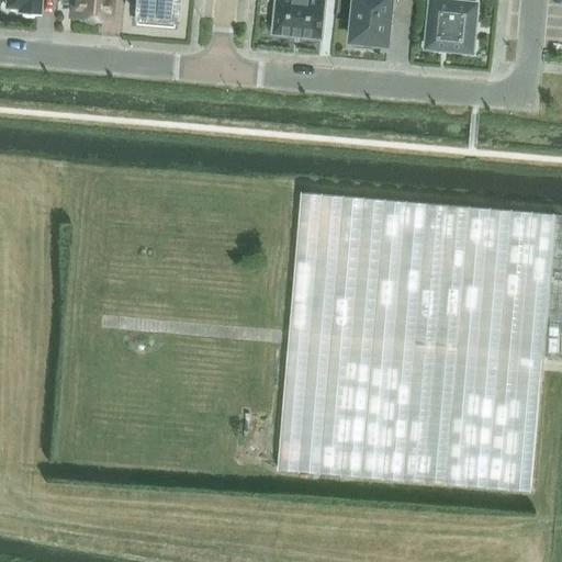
[(6,0),(6,7),(18,8),(18,12),(37,13),(38,0),(6,0)]
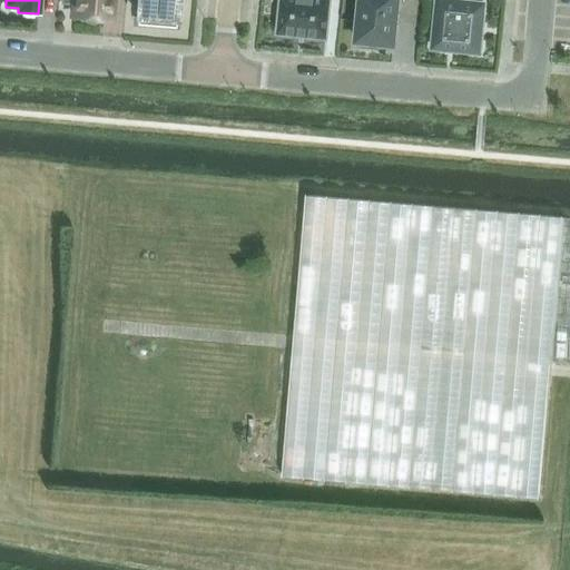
[(62,0),(64,2),(75,3),(74,17),(79,17),(84,22),(88,25),(94,25),(98,23),(104,19),(109,20),(110,0),(62,0)]
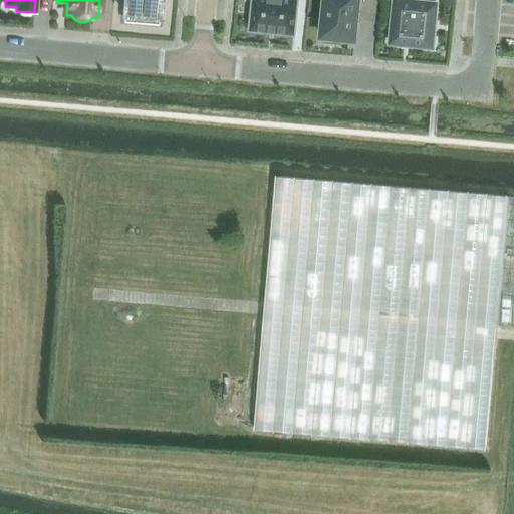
[(125,0),(124,20),(158,23),(160,0),(125,0)]
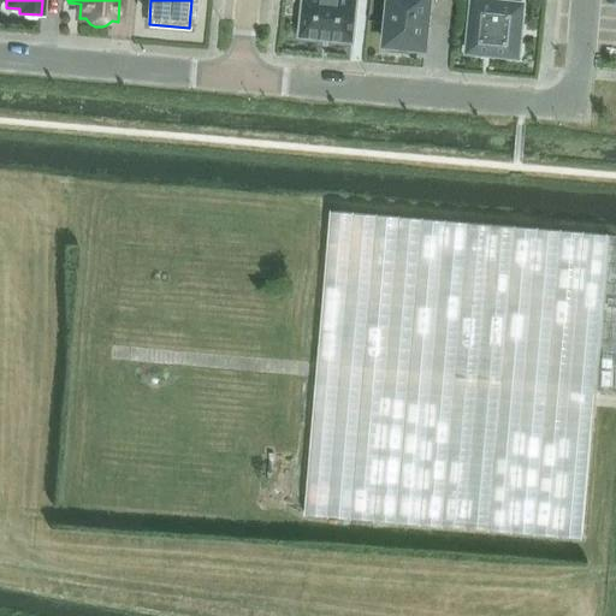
[(303,0),(300,37),(353,42),(356,0),(303,0)]
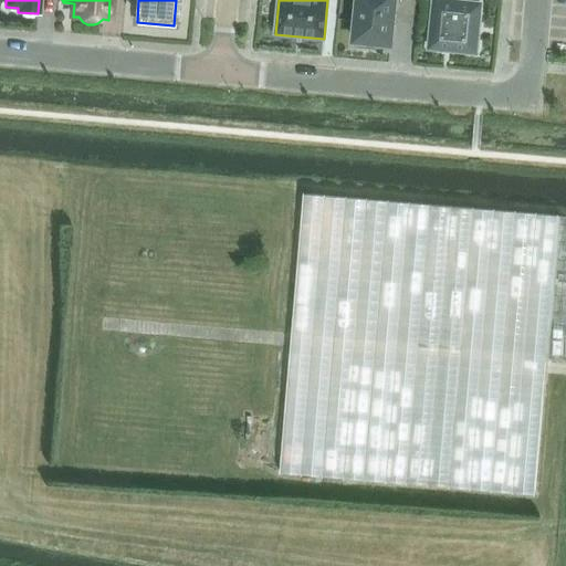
[(358,0),(354,42),(358,42),(358,48),(376,50),(377,44),(390,45),(394,12),(413,14),(415,0),(358,0)]
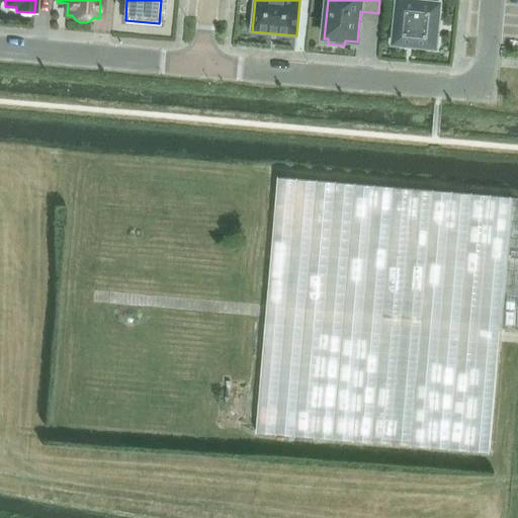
[(399,1),(398,0),(393,45),(437,50),(441,5),(439,4),(439,0),(401,0),(401,1),(399,1)]
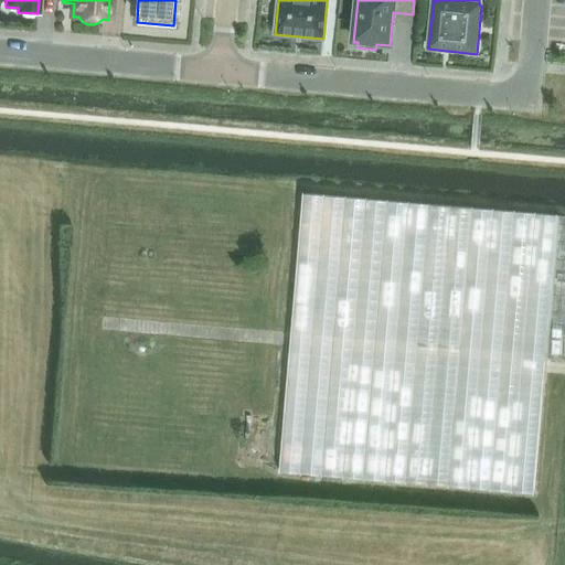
[(564,216),(302,195),(299,248),(298,252),(297,265),(280,472),(533,492),(545,358),(564,359),(564,216)]
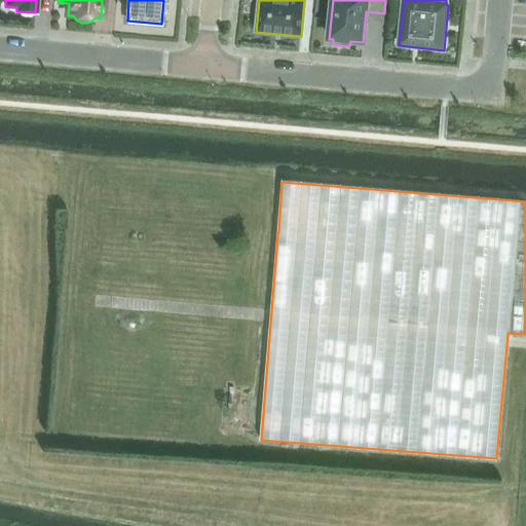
All buildings are outlined.
